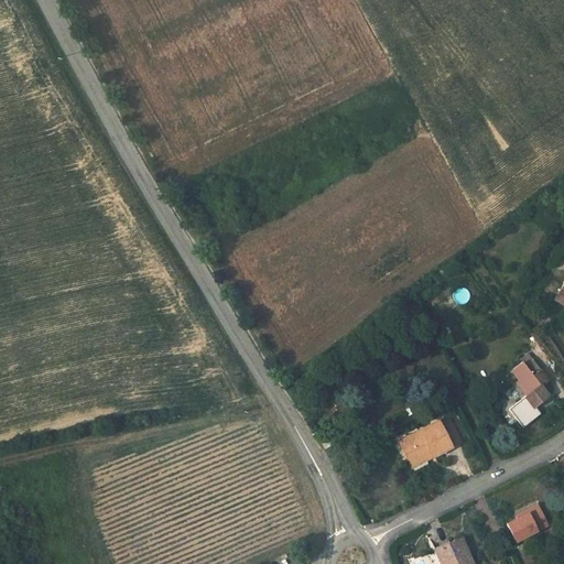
[(440,270),(434,274),(438,282),(444,278),(440,270)]
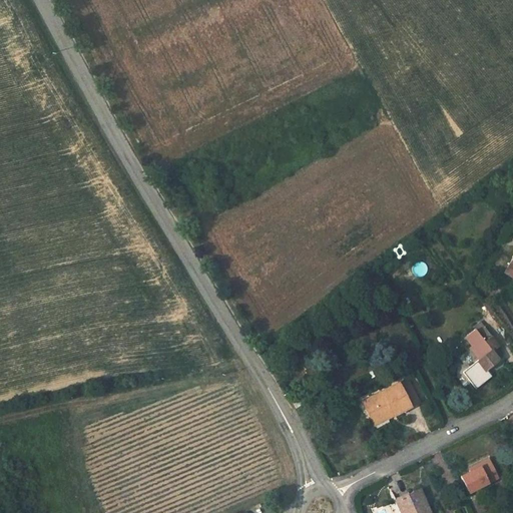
[(512,277),(512,258),(504,273),(512,277)]
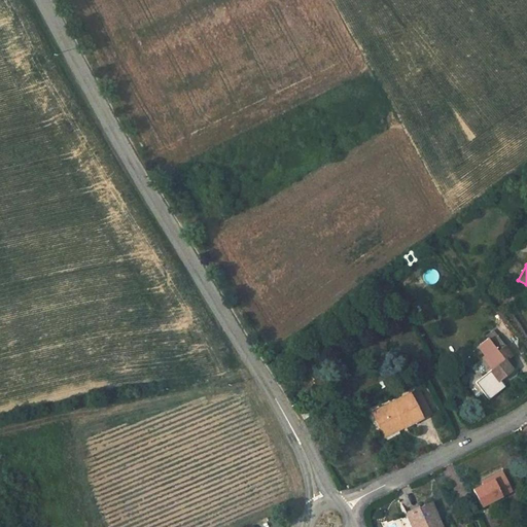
[(491,329),(485,335),(486,337),(476,345),(492,366),(475,380),(489,399),(505,386),(500,379),(513,370),(511,365),(515,363),(511,358),(514,355),(505,345),(504,346),(491,329)]
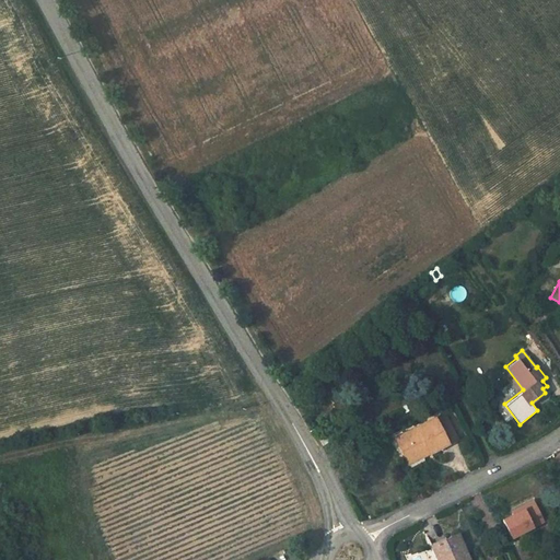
[(428,448),(430,453),(456,440),(457,439),(444,413),(404,435),(403,434),(394,438),(398,446),(399,445),(407,459),(428,448)]
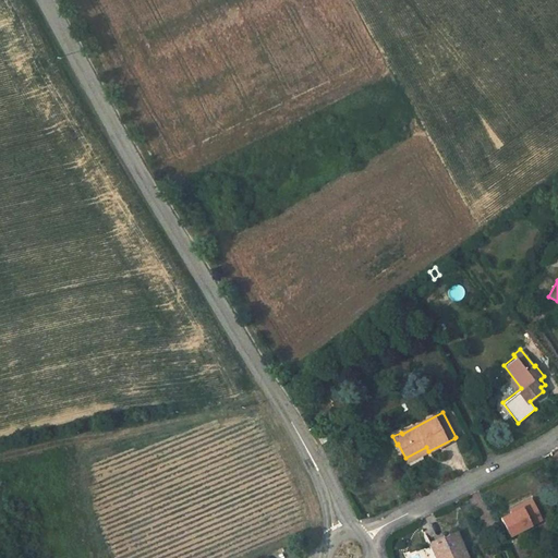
[(322,444),(332,438),(328,431),(317,436),(322,444)]
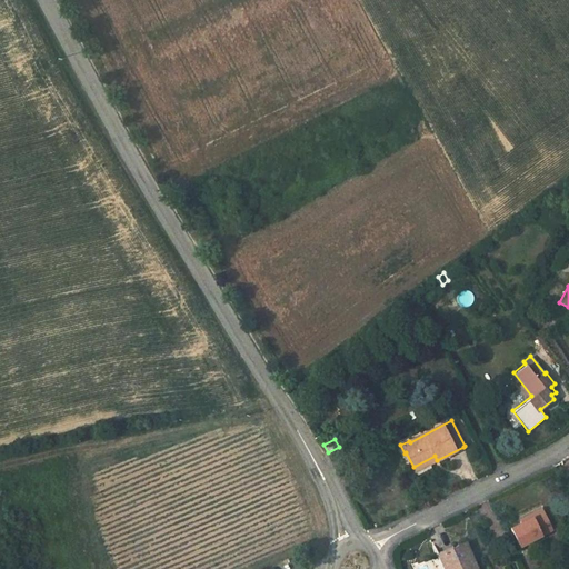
[(416,472),(437,460),(435,456),(413,467),(415,469),(416,472)]
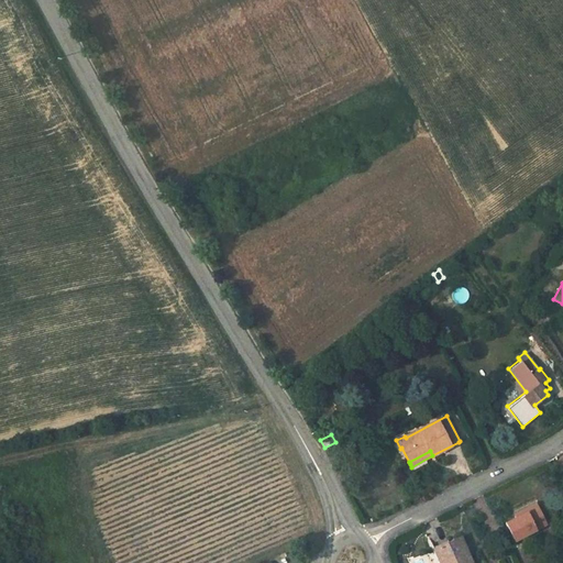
[(516,515),(517,518),(538,507),(537,504),(516,515)]
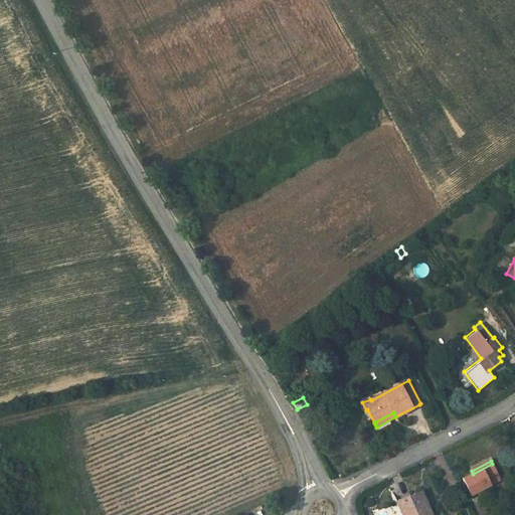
[(500,480),(492,464),(473,474),(463,479),(471,494),(500,480)]
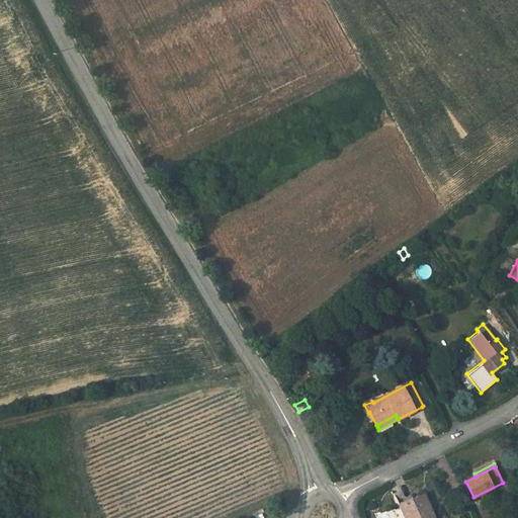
[(411,514),(413,517),(435,517),(425,494),(401,504),(406,516),(411,514)]
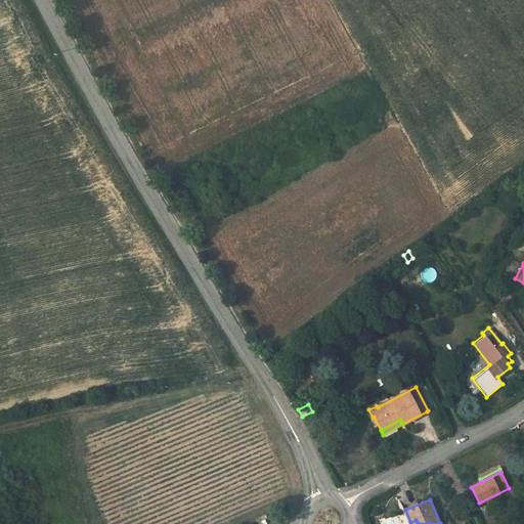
[(385,523),(383,514),(372,517),(373,523),(385,523)]
